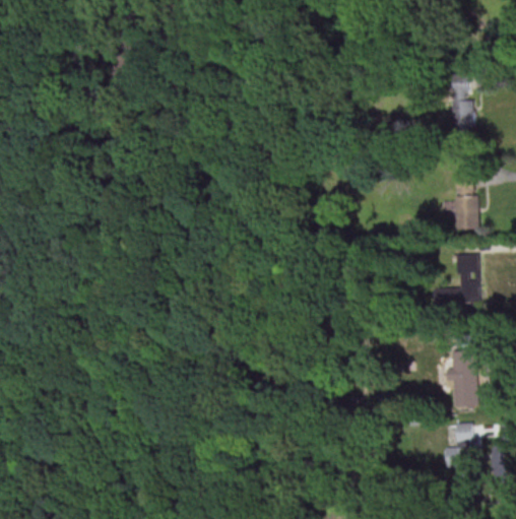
[(453,134),(473,133),(472,100),(465,101),(465,76),(451,77),(453,134)]
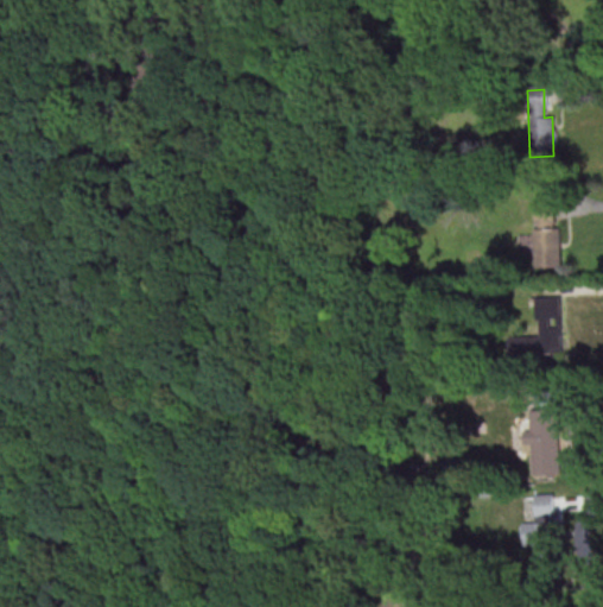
[(532,269),(558,269),(557,228),(552,228),(552,204),(531,204),(532,269)]
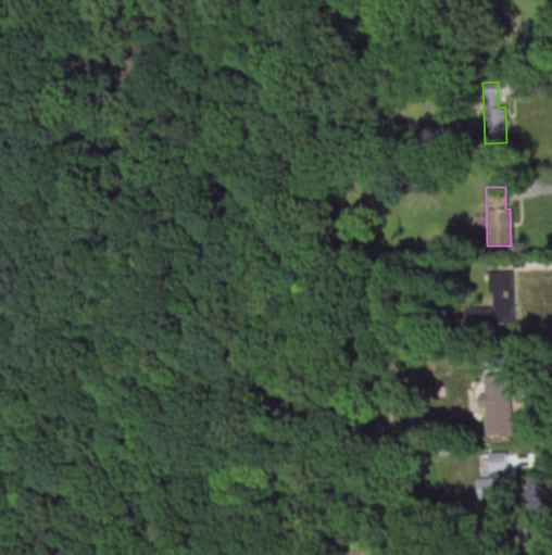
[(511,325),(510,272),(489,272),(490,307),(462,308),(462,326),(511,325)]
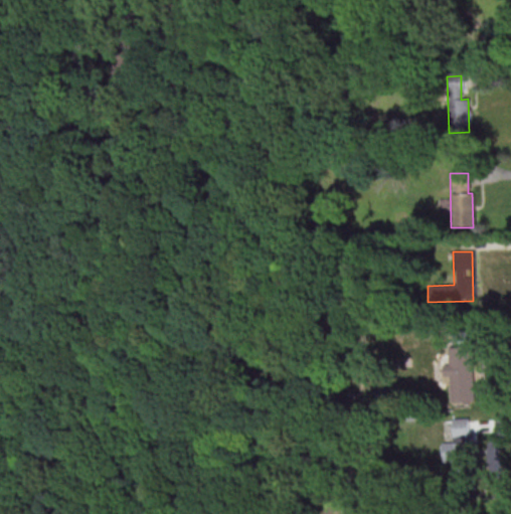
[(449,402),(474,401),(472,346),(446,347),(447,364),(441,365),(442,377),(447,376),(449,402)]
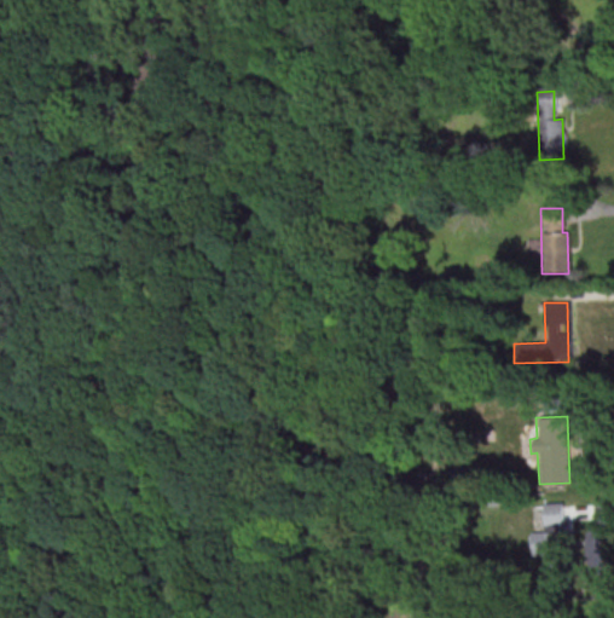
[(562,503),(542,503),(542,532),(528,532),(529,556),(540,556),(540,579),(566,578),(562,503)]
